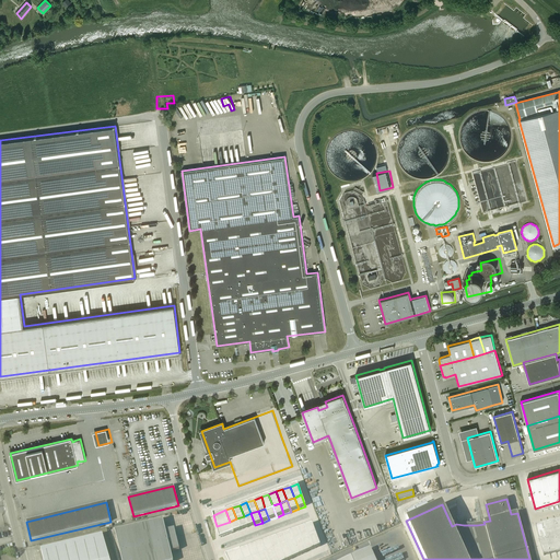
[(251,513),(244,516),(248,527),(255,525),(251,513)]
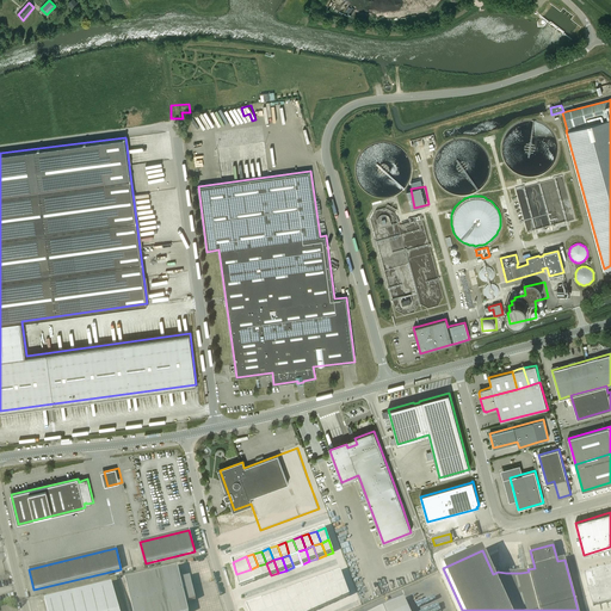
[(266,563),(258,566),(263,579),(271,575),(266,563)]
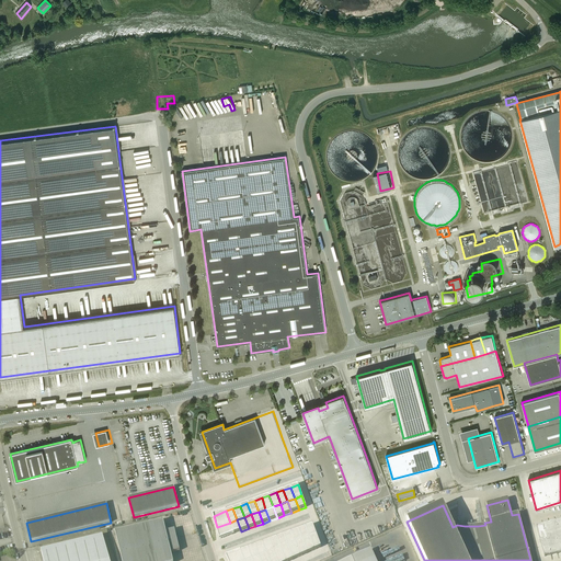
[(237,519),(230,523),(233,534),(241,531),(237,519)]
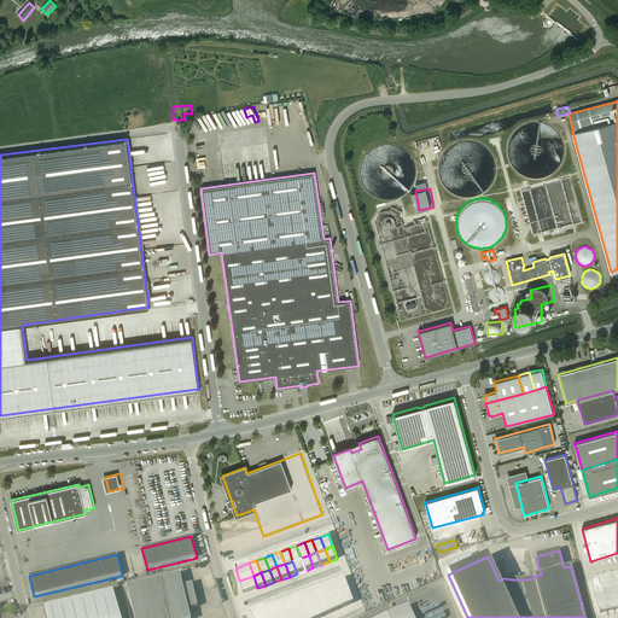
[(182,586),(180,575),(127,587),(134,617),(190,617),(188,610),(198,607),(192,584),(182,586)]
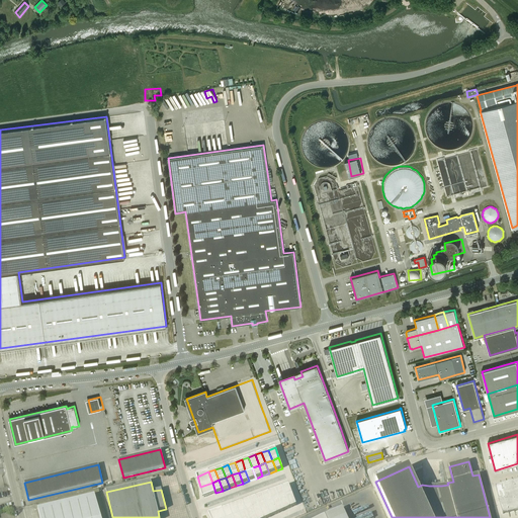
[(513,482),(507,484),(511,497),(517,496),(513,482)]
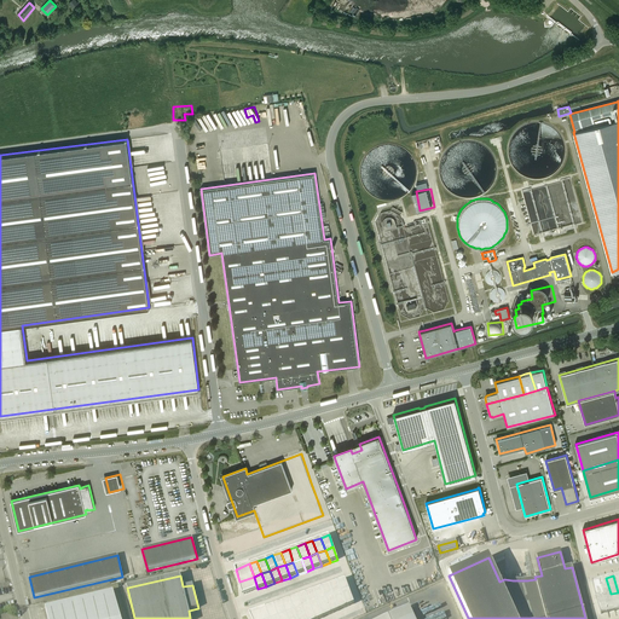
[(254,577),(239,582),(244,595),(258,589),(254,577)]
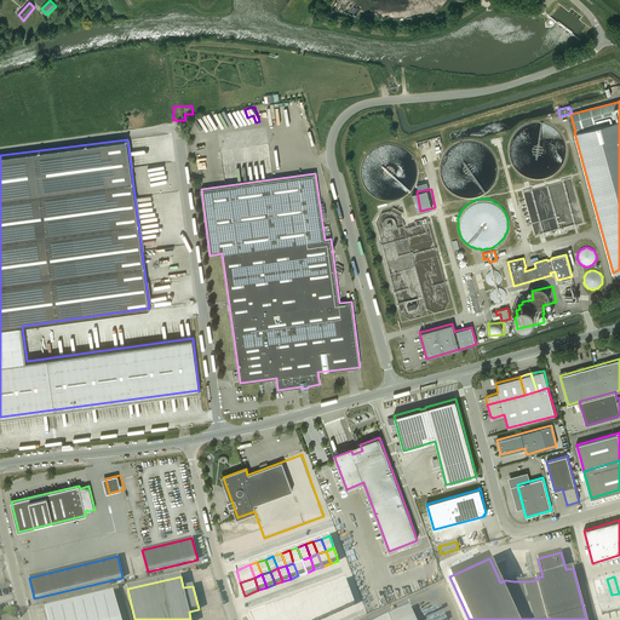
[(607,579),(600,581),(604,597),(612,595),(607,579)]
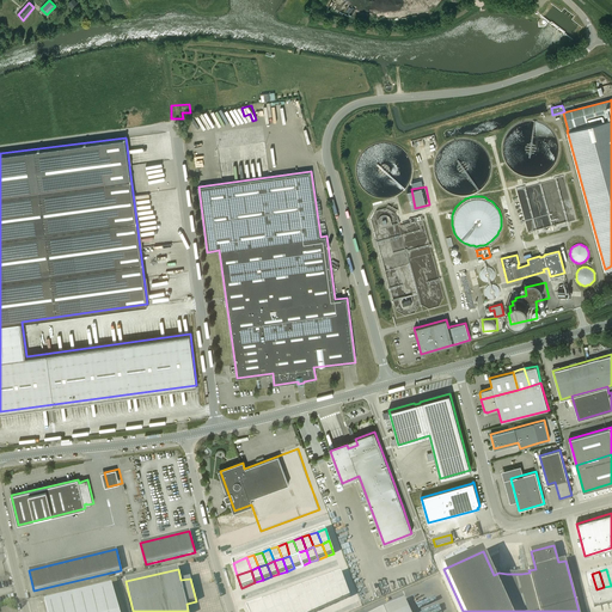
[(341,573),(332,575),(337,588),(346,586),(341,573)]
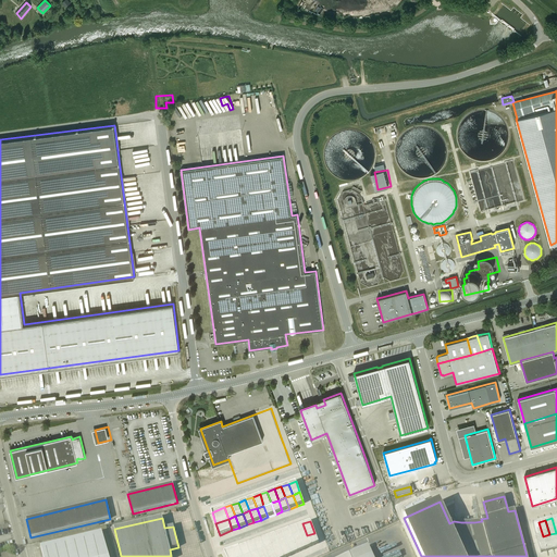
[(539,522),(532,523),(536,539),(543,536),(539,522)]
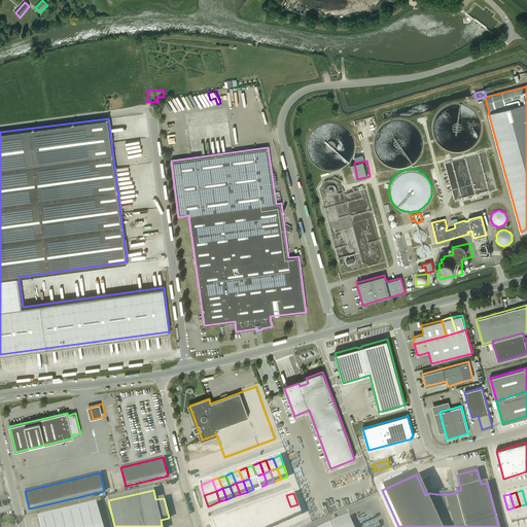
[(286,495),(280,498),(284,508),(290,506),(286,495)]
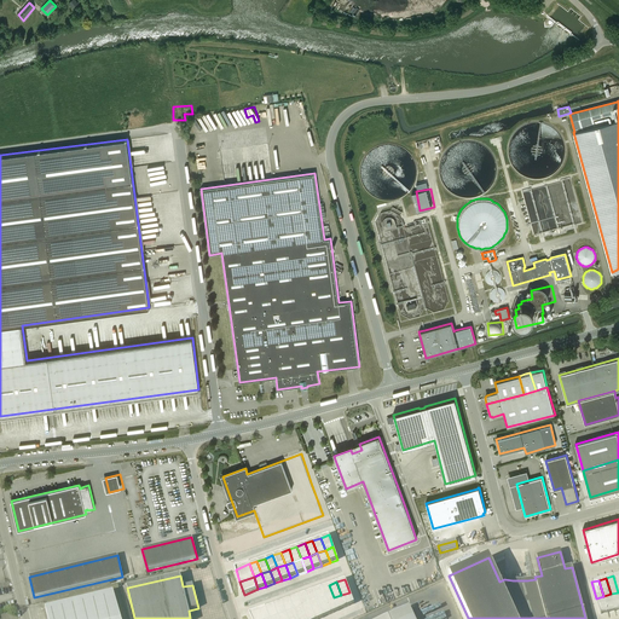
[(329,585),(320,588),(325,601),(334,597),(329,585)]
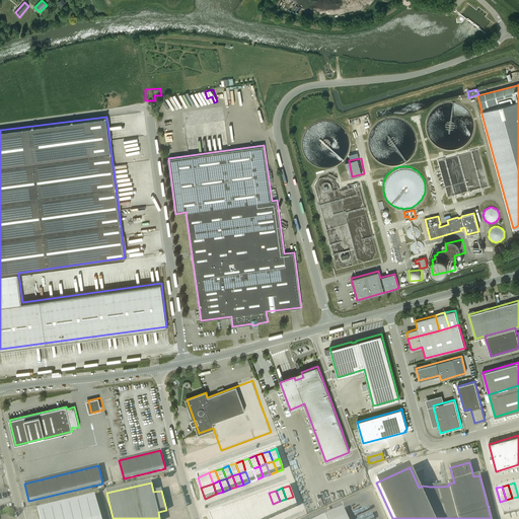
[(269,493),(263,496),(267,506),(273,504),(269,493)]
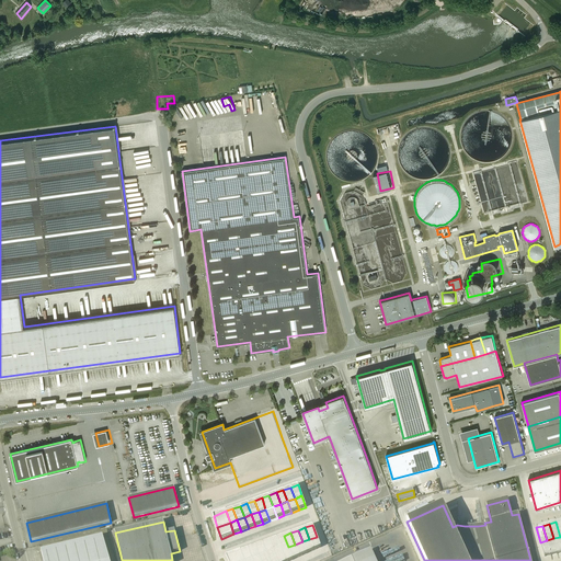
[(109,560),(102,536),(41,551),(43,560),(109,560)]
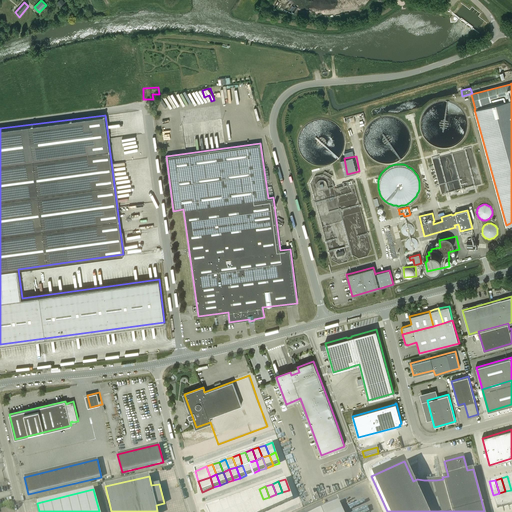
[(259,489),(252,491),(256,502),(263,499),(259,489)]
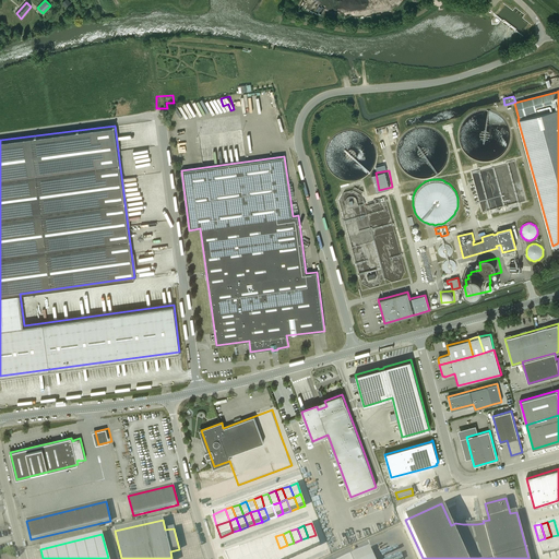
[(316,535),(308,537),(312,549),(320,546),(316,535)]
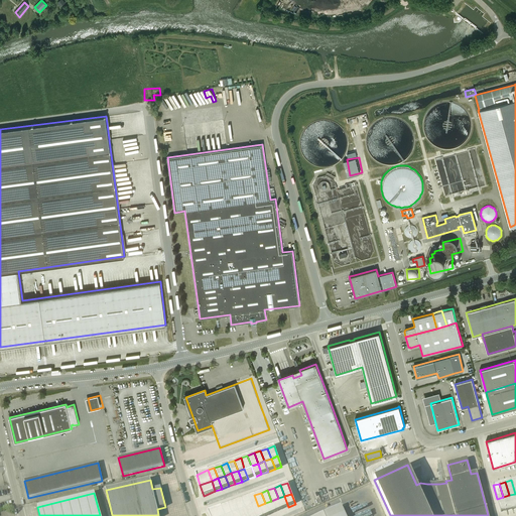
[(254,495),(248,498),(252,508),(258,506),(254,495)]
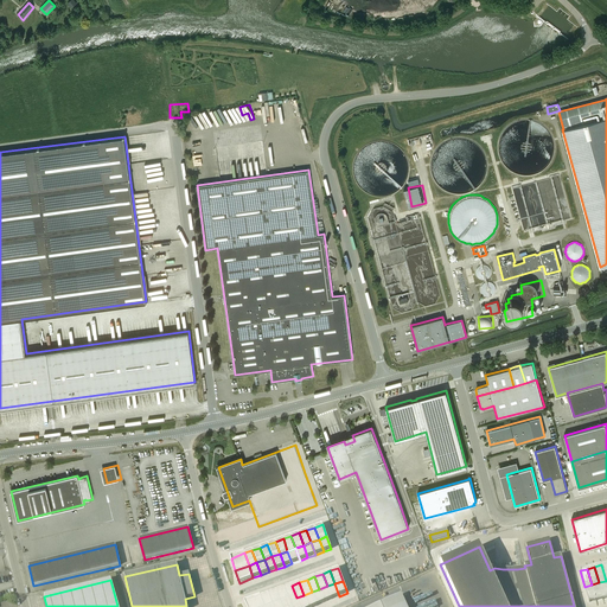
[(599,582),(592,585),(596,601),(602,599),(599,582)]
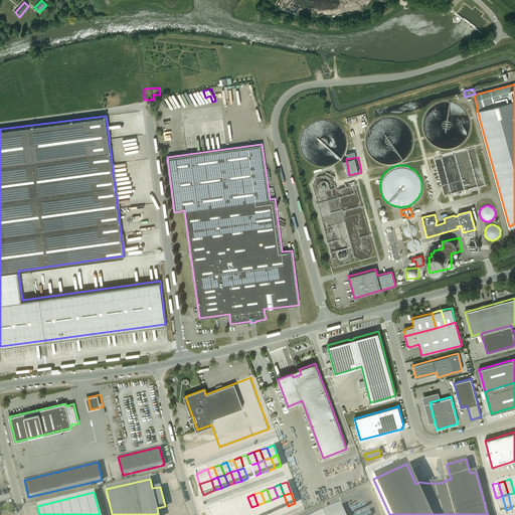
[(284,495),(278,497),(282,508),(288,506),(284,495)]
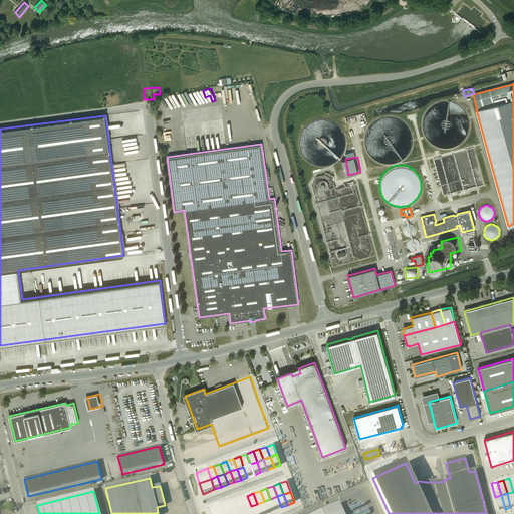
[(501,495),(495,497),(499,510),(505,509),(501,495)]
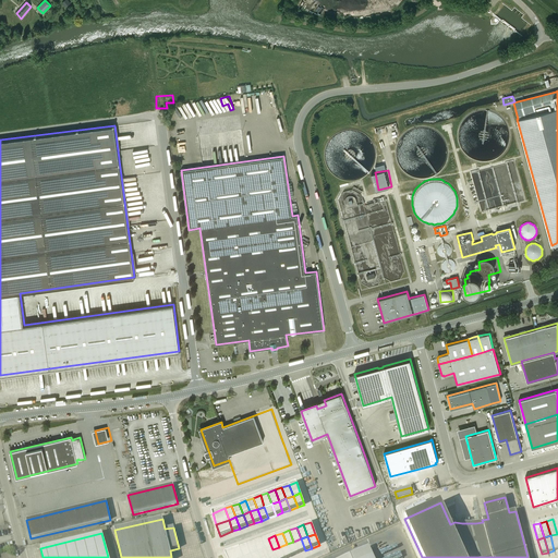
[(268,538),(261,541),(265,553),(273,549),(268,538)]
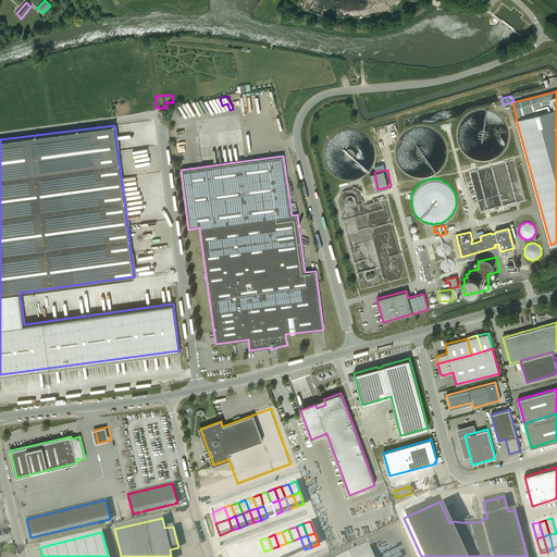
[(300,537),(293,541),(297,553),(305,549),(300,537)]
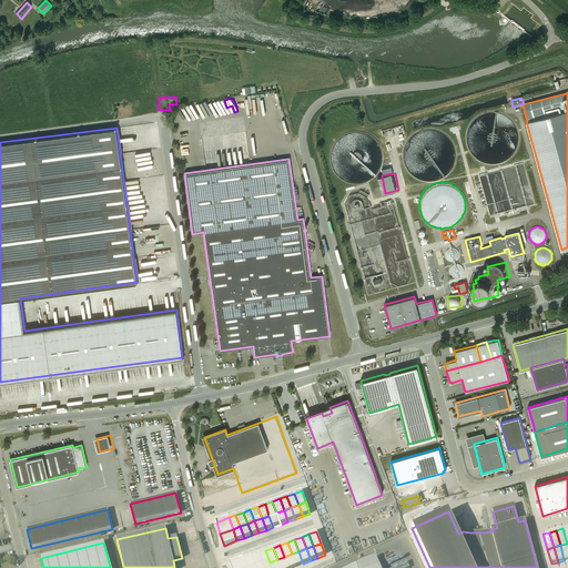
[(265,550),(259,553),(262,565),(270,563),(265,550)]
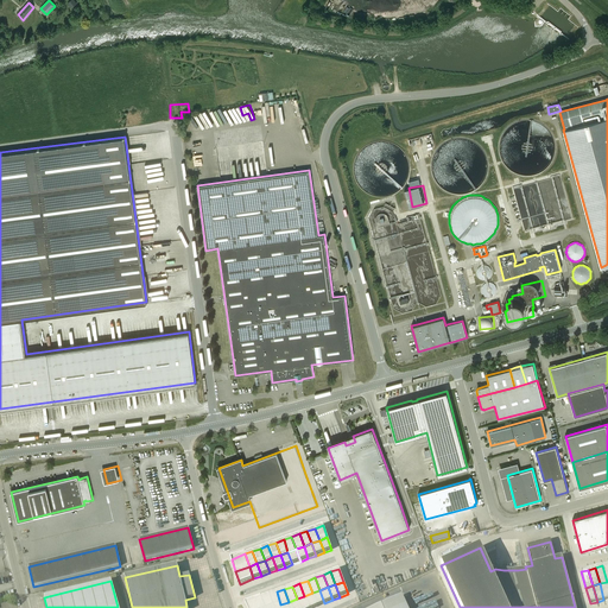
[(320,590),(312,593),(317,607),(324,603),(320,590)]
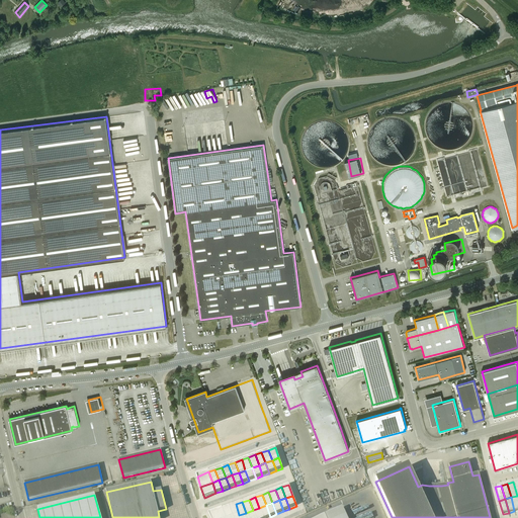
[(236,504),(229,507),(233,517),(239,515),(236,504)]
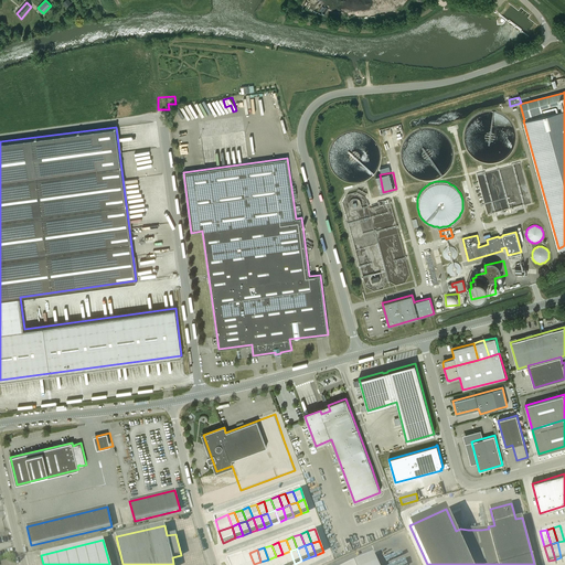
[(290,551),(283,554),(286,564),(292,564),(295,564),(290,551)]
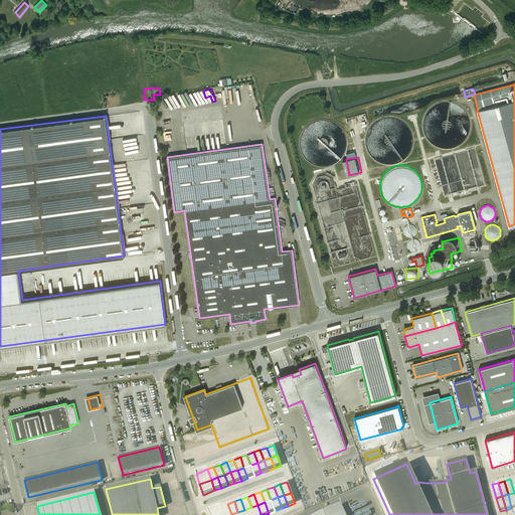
[(227,504),(220,506),(223,514),(229,514),(231,514),(227,504)]
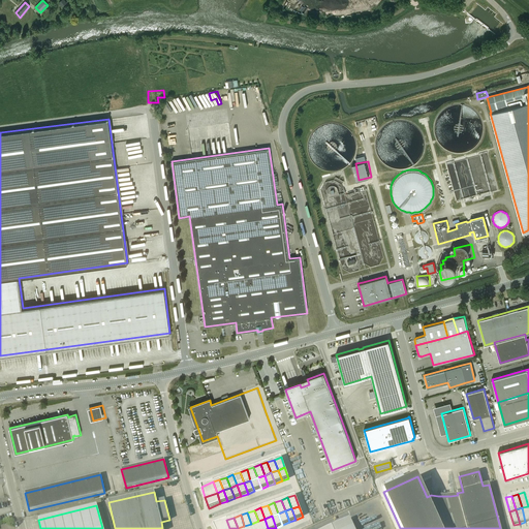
[(268,528),(265,519),(258,521),(260,528),(268,528)]
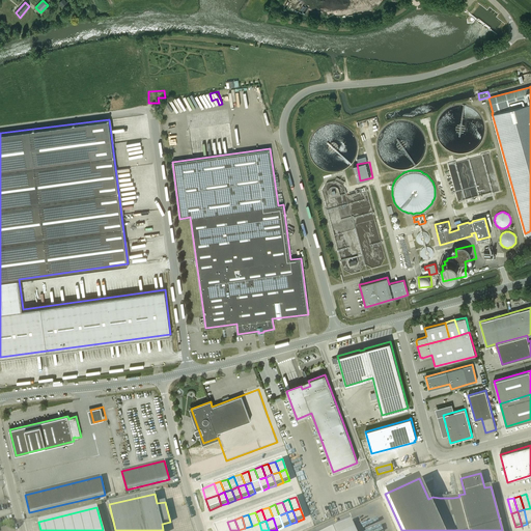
[(328,530),(355,530),(351,521),(328,530)]
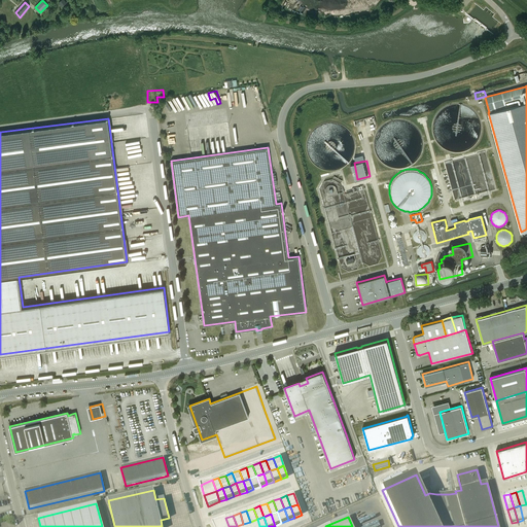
[(229,526),(225,518),(214,523),(215,526),(229,526)]
